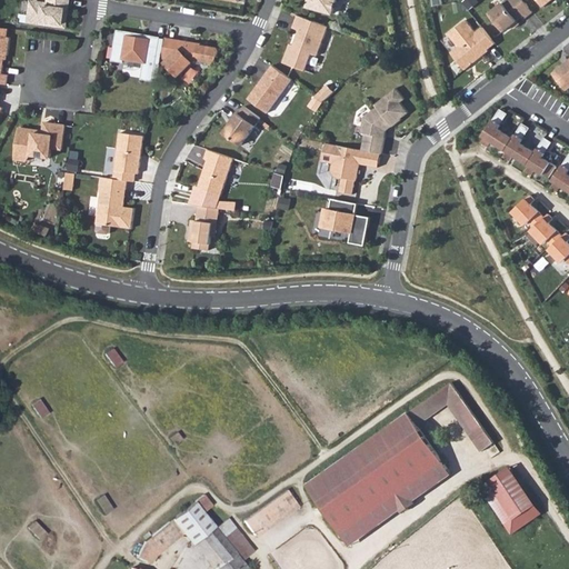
[(50,0),(47,0),(47,2),(30,0),(27,22),(67,28),(70,0),(66,0),(63,23),(31,19),(33,5),(50,7),(50,0)]
